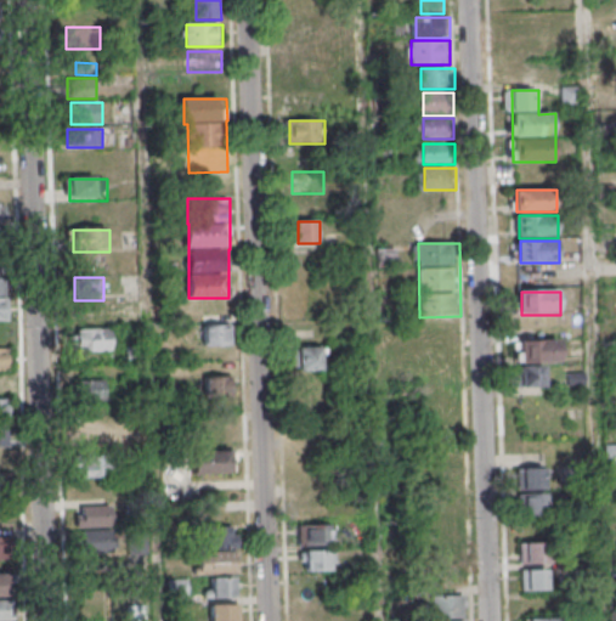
[(10,299),(0,299),(0,321),(10,321),(10,299)]
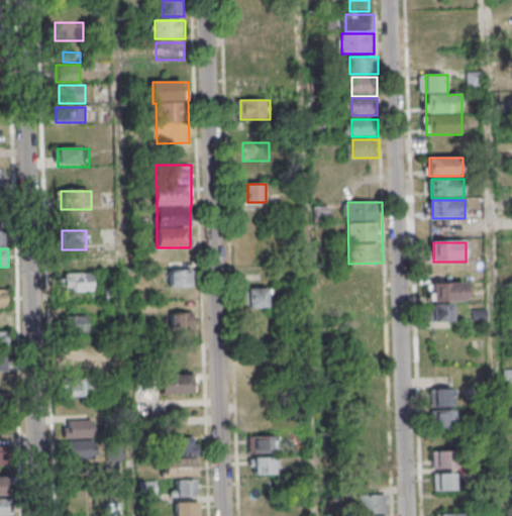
[(122,251),(105,251),(105,266),(122,266),(122,251)]
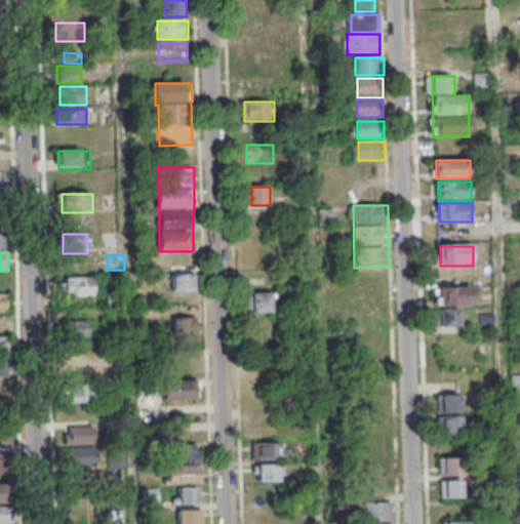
[(62,275),(97,275),(97,256),(62,256),(62,275)]
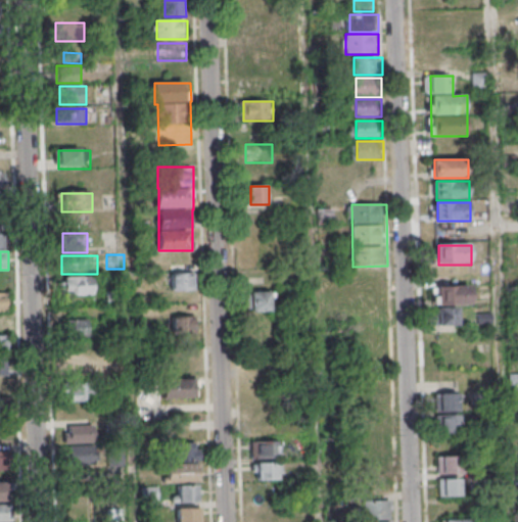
[(174,291),(196,291),(196,274),(174,274),(174,291)]
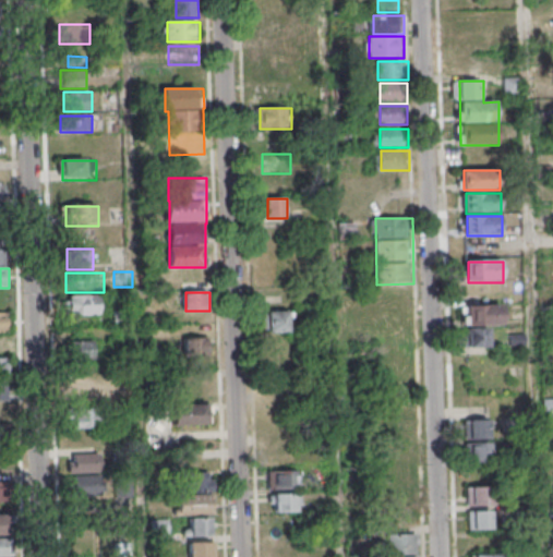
[(65,315),(104,315),(104,295),(65,295),(65,315)]
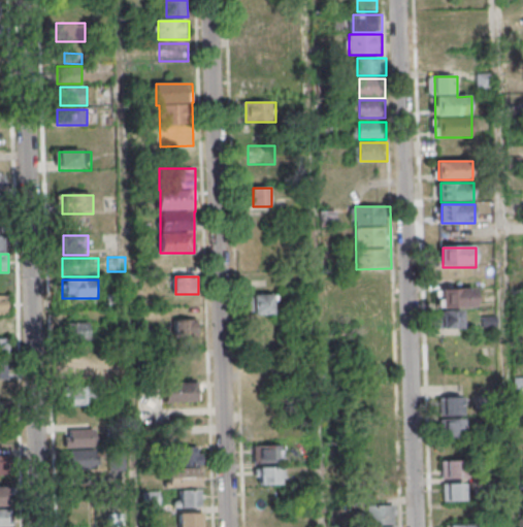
[(478,308),(477,289),(442,290),(442,308),(445,308),(445,330),(465,329),(465,308),(478,308)]
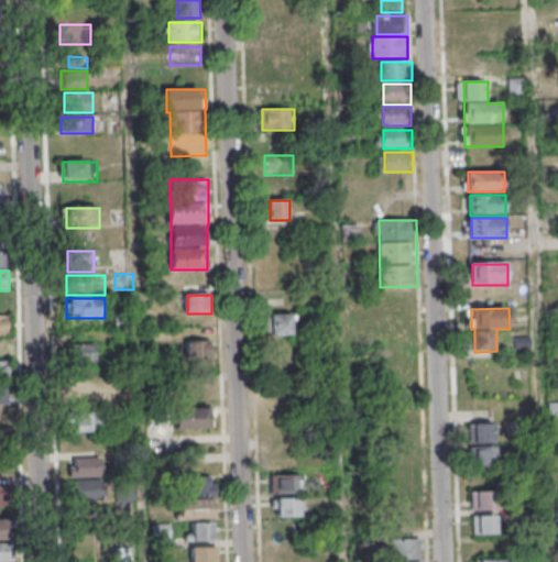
[(296,313),(272,313),(272,335),(296,335),(296,313)]
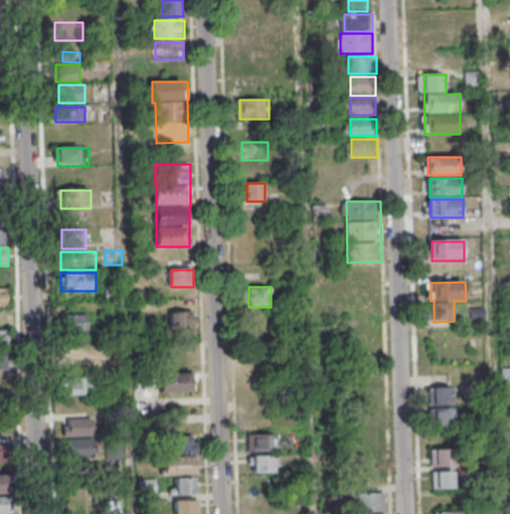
[(0,345),(11,345),(10,289),(0,289),(0,345)]
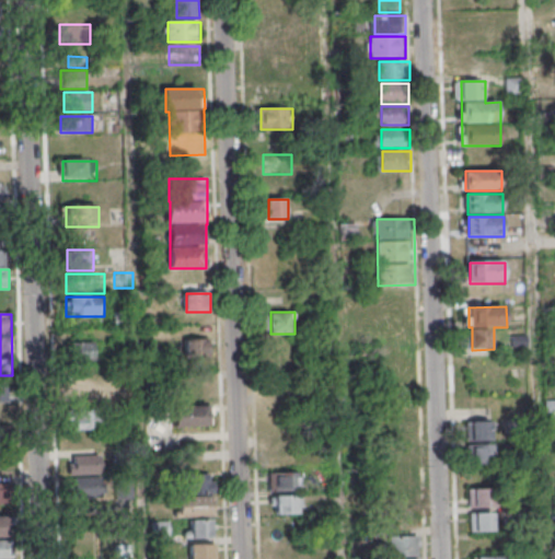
[(214,359),(214,339),(188,339),(188,359),(214,359)]
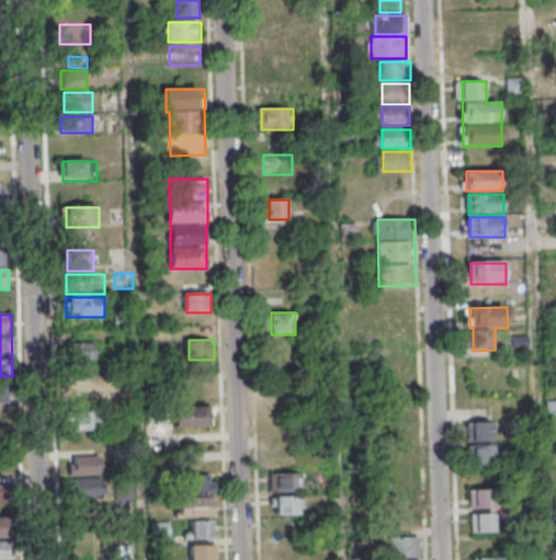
[(74,343),(74,363),(97,363),(97,343),(74,343)]
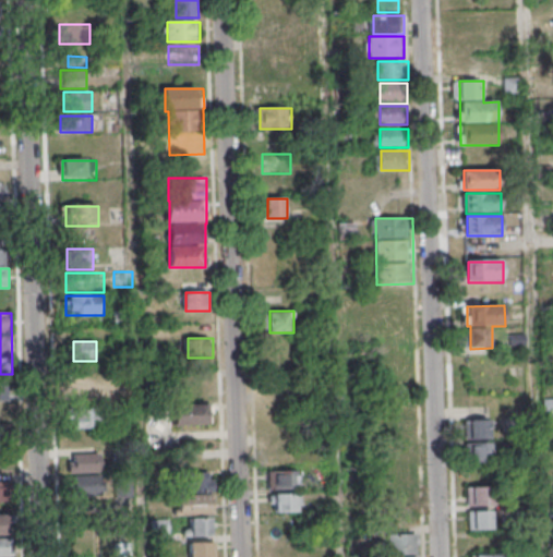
[(108,382),(108,363),(74,363),(74,382),(108,382)]
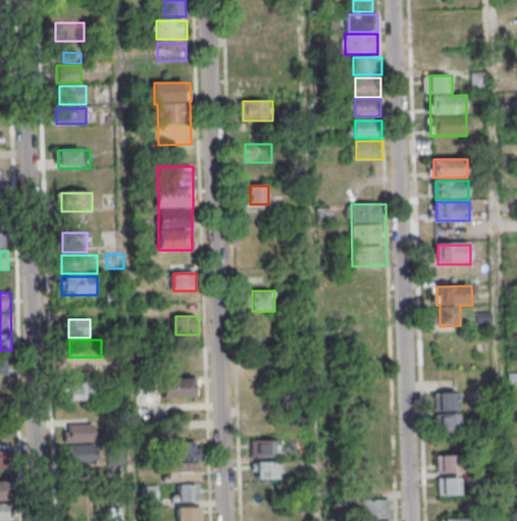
[(10,360),(0,359),(0,378),(10,379),(10,360)]
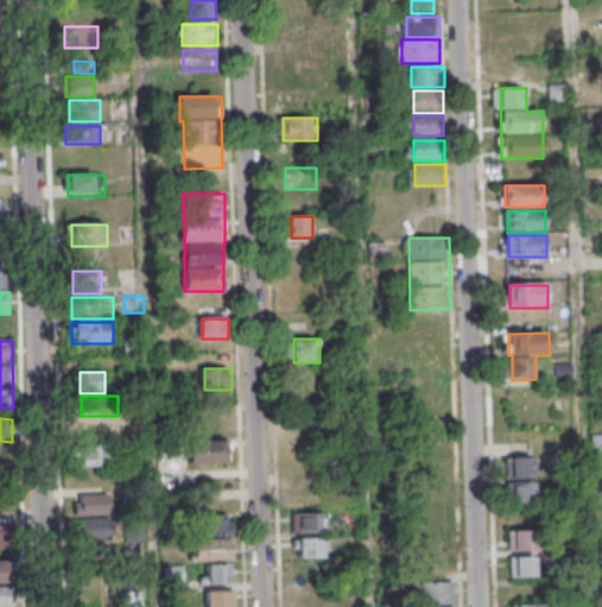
[(126,443),(126,421),(81,421),(81,443),(126,443)]
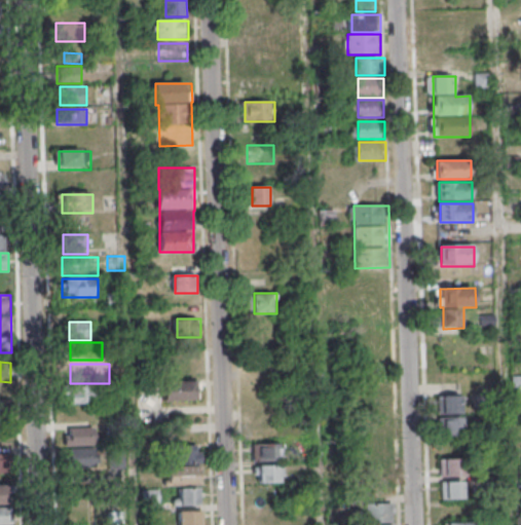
[(199,383),(164,383),(164,401),(199,401),(199,383)]
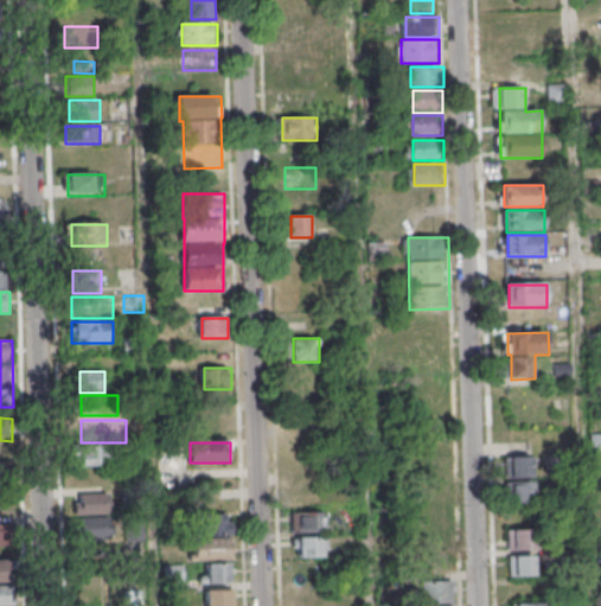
[(82,445),(82,467),(120,467),(120,445),(82,445)]
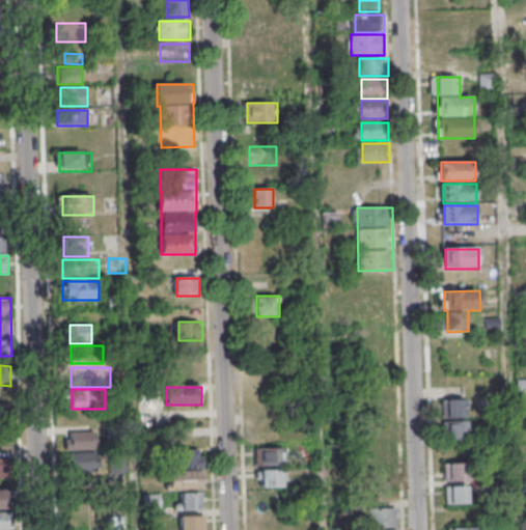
[(469,399),(449,399),(449,418),(469,418),(469,399)]
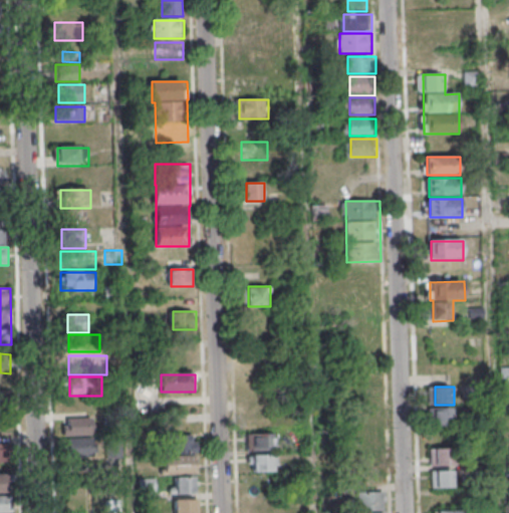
[(432,408),(432,426),(456,426),(456,408),(432,408)]
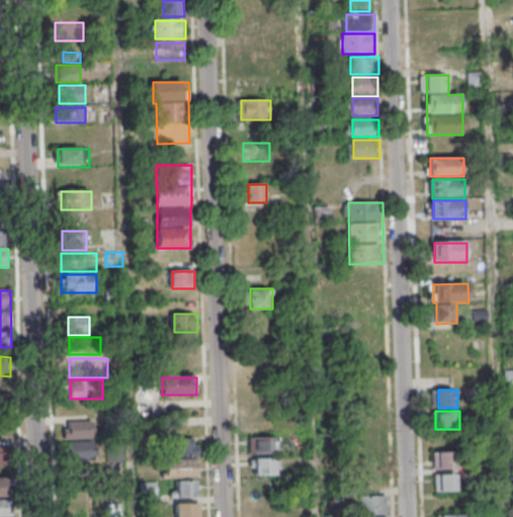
[(277,416),(255,416),(255,434),(277,434),(277,416)]
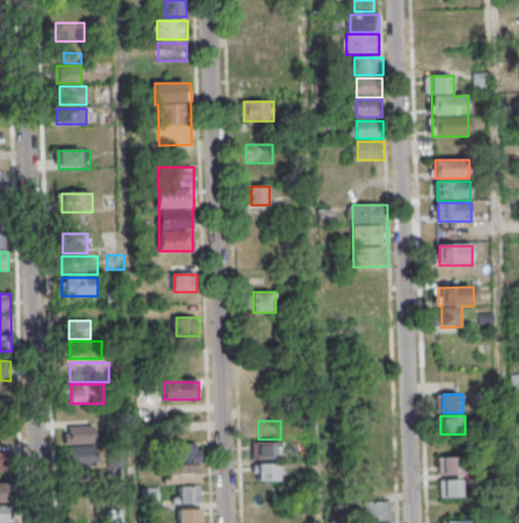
[(70,467),(100,467),(100,424),(70,424),(70,467)]
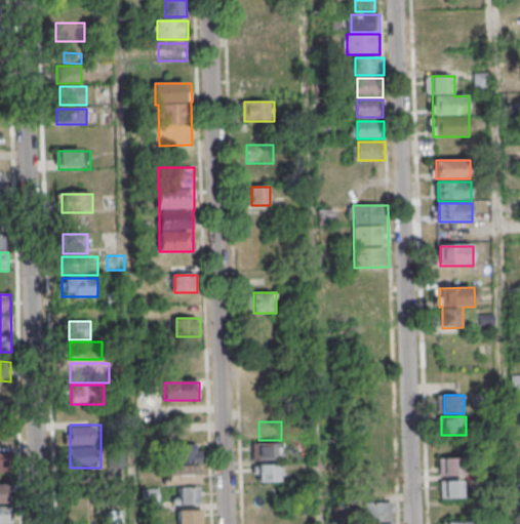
[(285,444),(256,443),(255,460),(284,460),(285,444)]
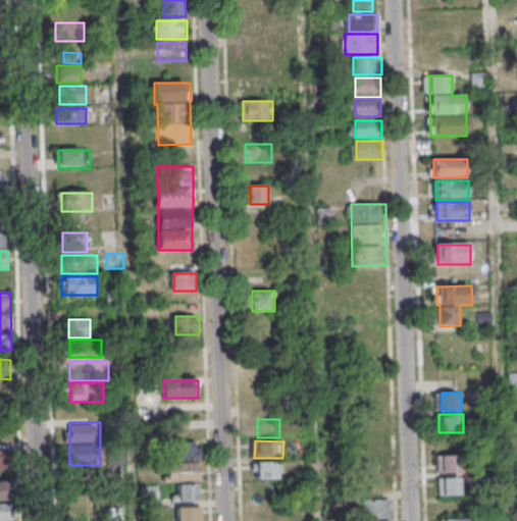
[(204,483),(203,443),(172,444),(173,463),(167,463),(167,483),(204,483)]
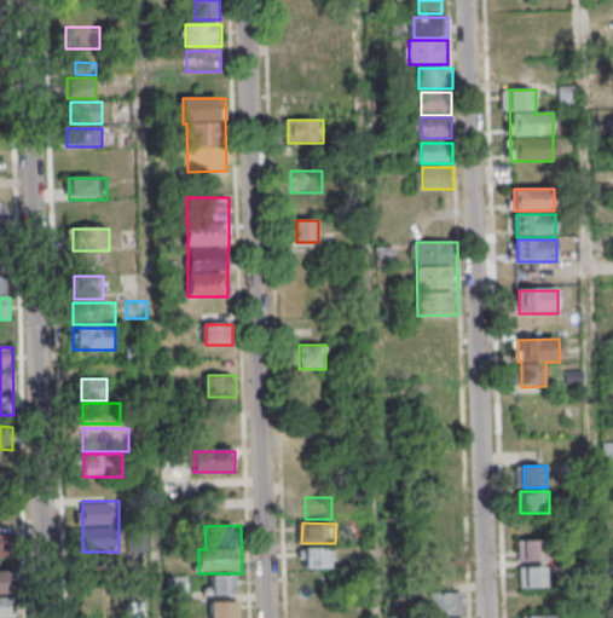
[(10,535),(0,533),(0,558),(10,559),(10,535)]
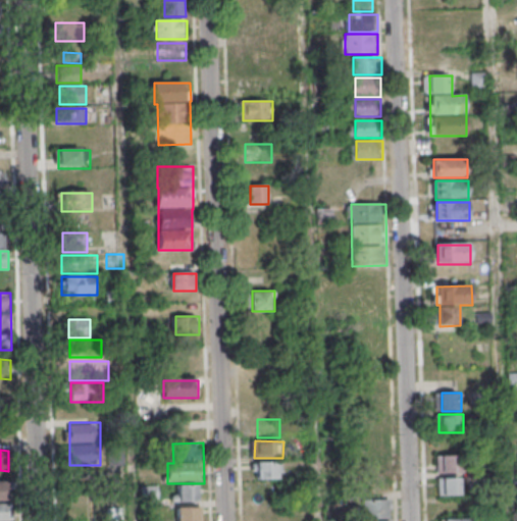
[(440,473),(458,473),(458,456),(440,456),(440,473)]
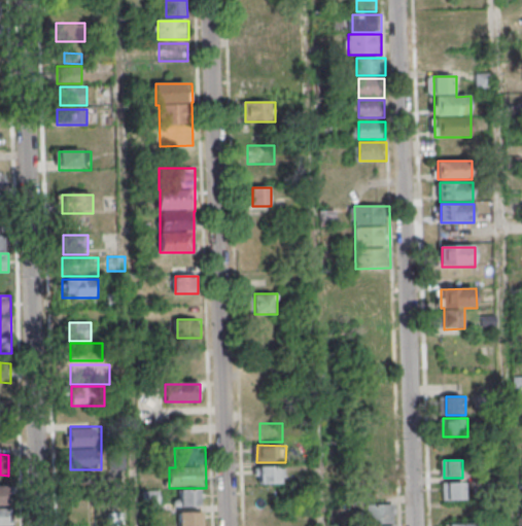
[(287,467),(262,467),(262,485),(287,485),(287,467)]
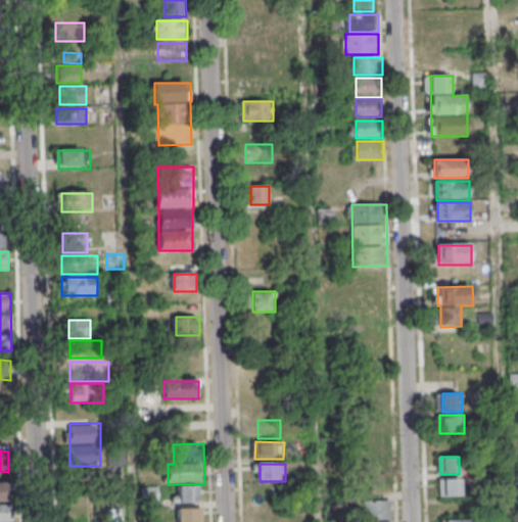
[(442,479),(442,496),(465,496),(465,479),(442,479)]
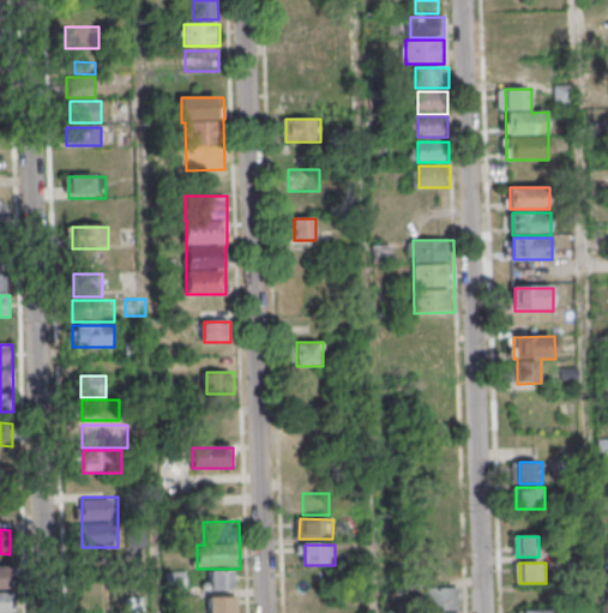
[(14,568),(0,568),(0,590),(14,590),(14,568)]
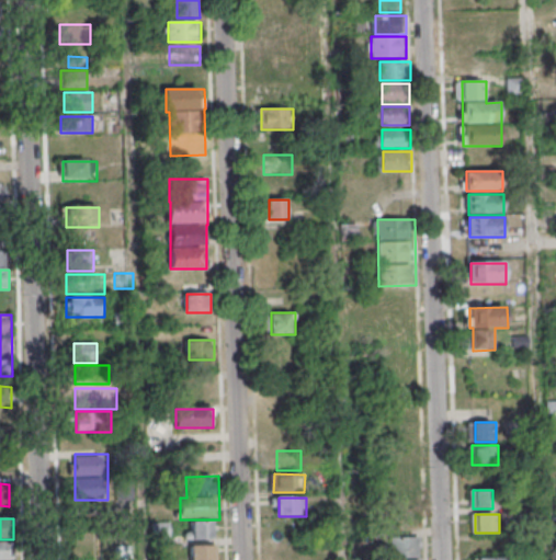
[(193,522),(193,540),(217,540),(217,522),(193,522)]
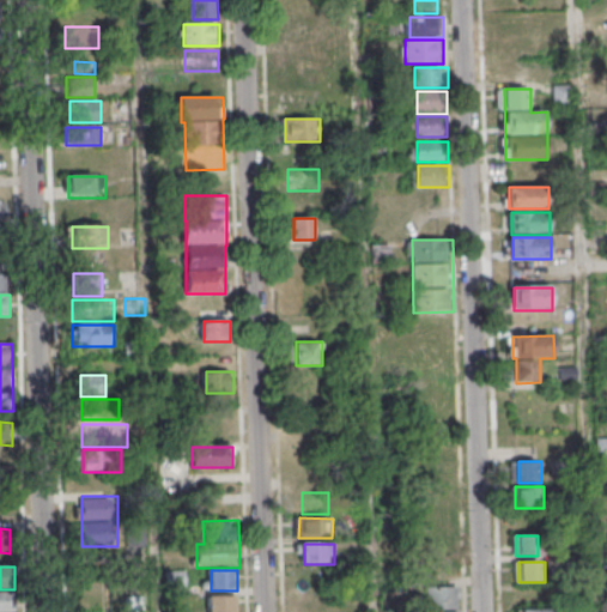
[(463,611),(462,588),(430,588),(431,611),(463,611)]
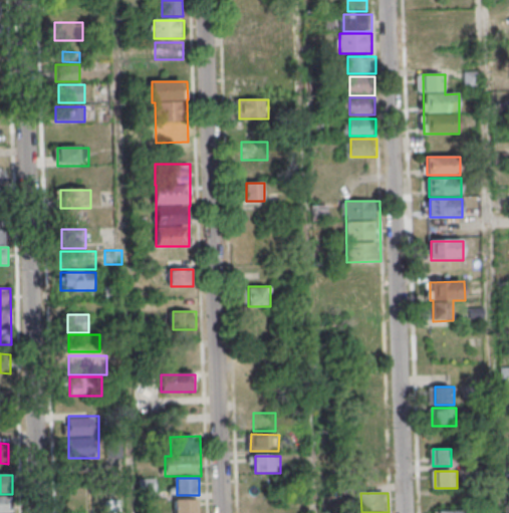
[(13,512),(13,498),(0,497),(0,512),(13,512)]
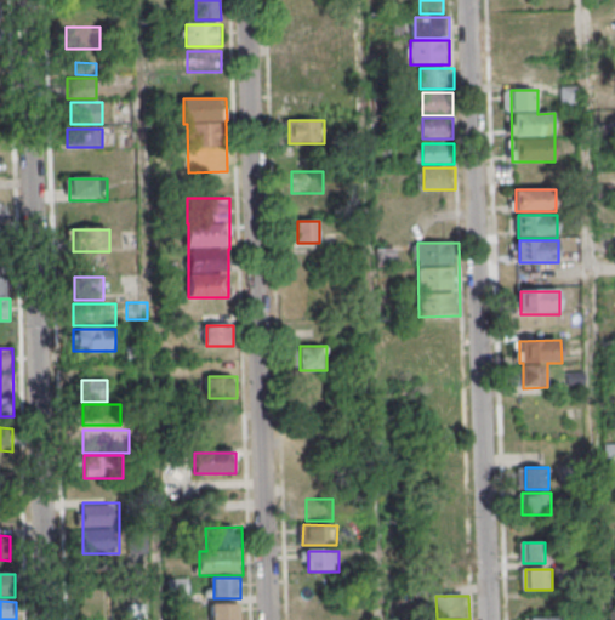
[(244,619),(245,604),(214,604),(214,619),(244,619)]
